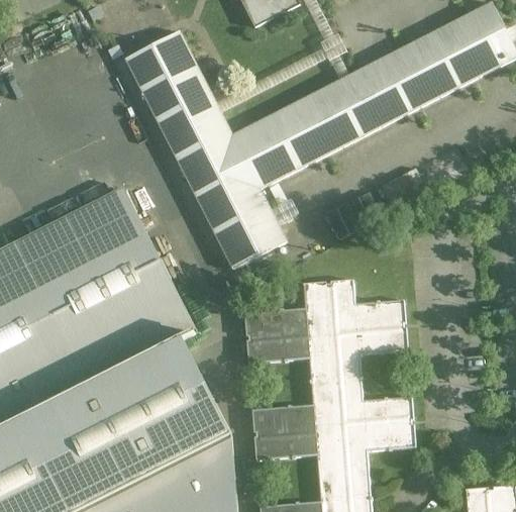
[(241,0),(254,25),(300,2),(299,0),(241,0)]
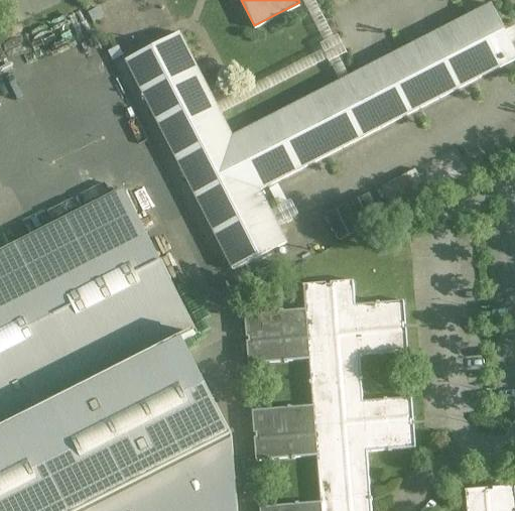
[(514,48),(491,1),(232,133),(179,29),(125,56),(233,267),(286,239),(260,186),(514,55),(514,48)]
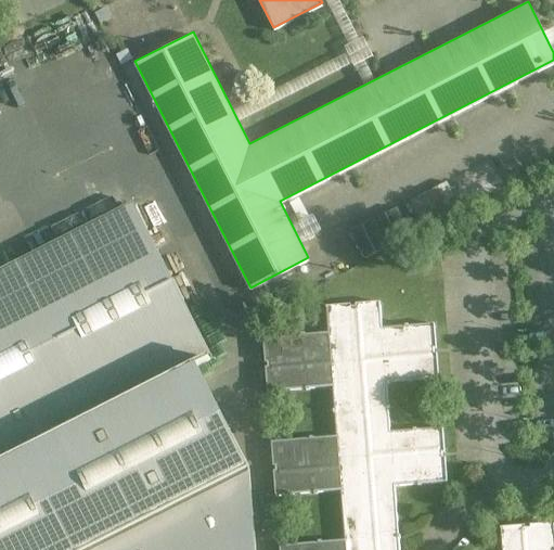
[(414,215),(499,173),(490,155),(406,197),(414,215)]
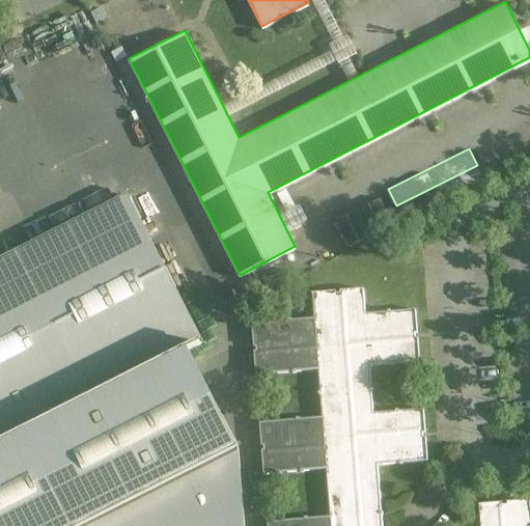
[(334,216),(349,243),(394,219),(380,192),(334,216)]
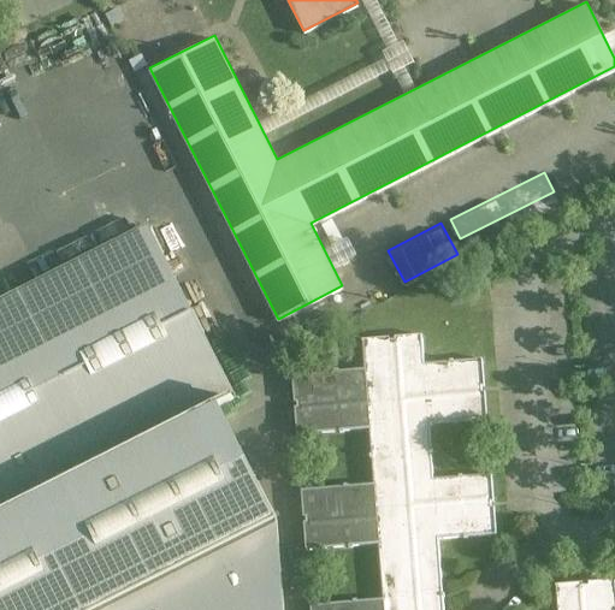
[(0,609),(283,609),(276,514),(219,403),(235,396),(147,224),(0,297),(0,609)]
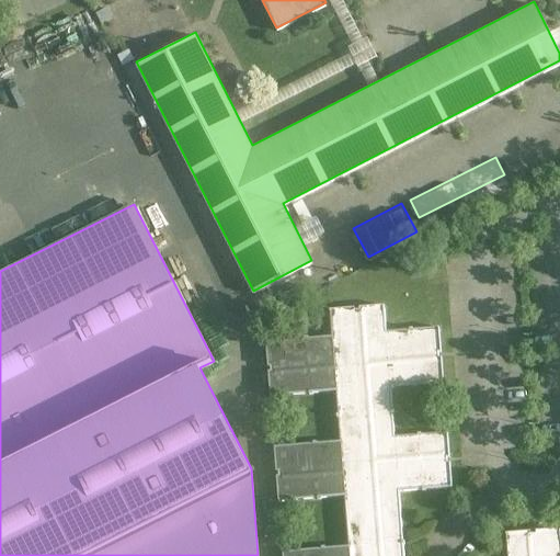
[(304,237),(322,230),(317,215),(298,222),(304,237)]
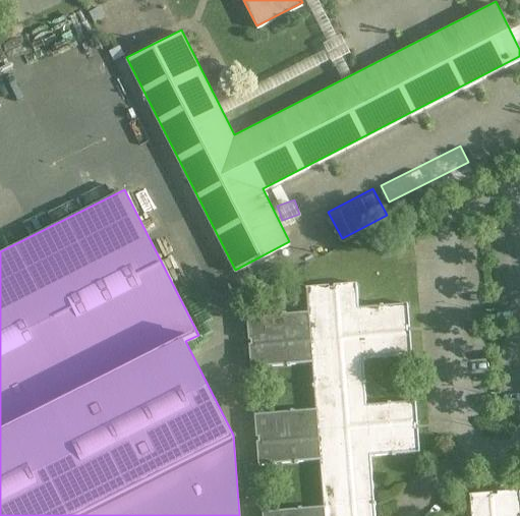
[(356,280),(305,284),(307,308),(286,309),(286,308),(282,309),(283,310),(246,313),(250,364),(287,361),(287,362),(290,362),(290,361),(311,359),(313,381),(312,381),(312,384),(313,384),(315,405),(294,407),(293,406),(290,406),(290,407),(254,410),(258,461),(294,459),(294,460),(298,459),(298,458),(320,457),(323,503),(301,505),(301,504),(298,504),(298,505),(262,508),(263,515),(519,515),(519,486),(469,492),(471,515),(470,515),(469,515),(374,515),(374,502),(376,502),(374,498),(373,498),(370,452),(392,451),(392,452),(395,452),(395,450),(418,449),(414,397),(391,399),(391,398),(388,399),(388,400),(366,401),(364,380),(365,380),(365,377),(364,377),(362,355),(384,353),(384,354),(388,354),(387,353),(411,351),(407,300),(383,302),(383,301),(380,301),(380,302),(358,304),(356,280)]
